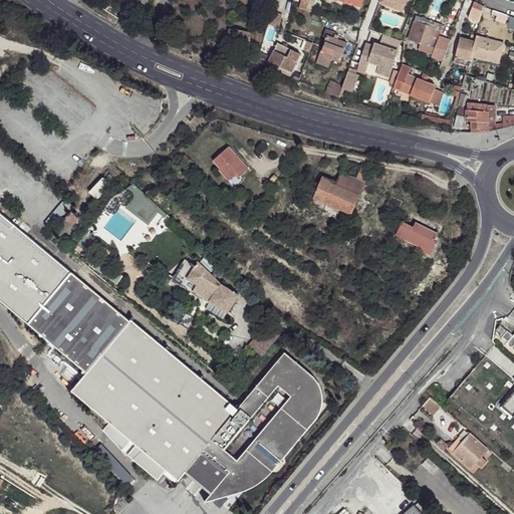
[(150,0),(137,0),(135,12),(148,14),(150,0)]
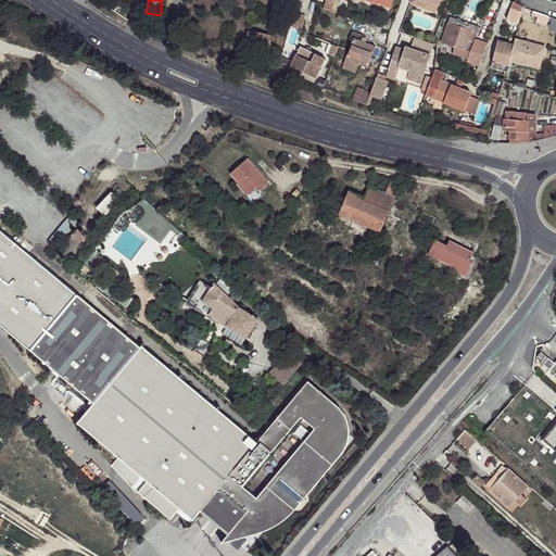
[(326,0),(324,9),(337,13),(340,0),(326,0)]
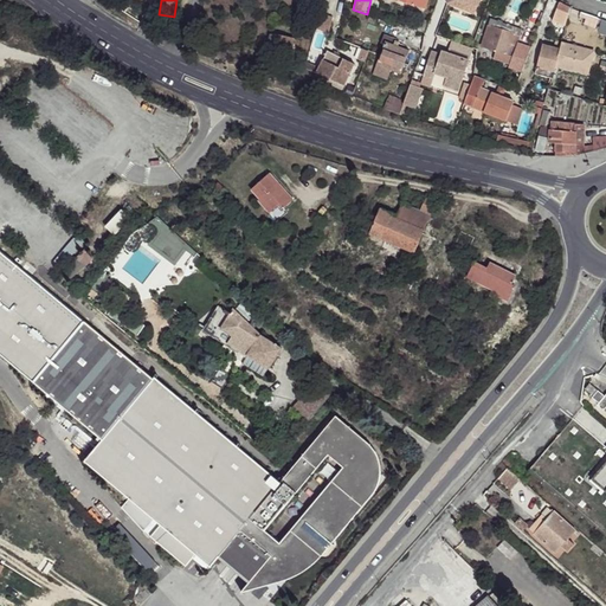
[(479,0),(447,0),(447,4),(475,14),(479,0)]
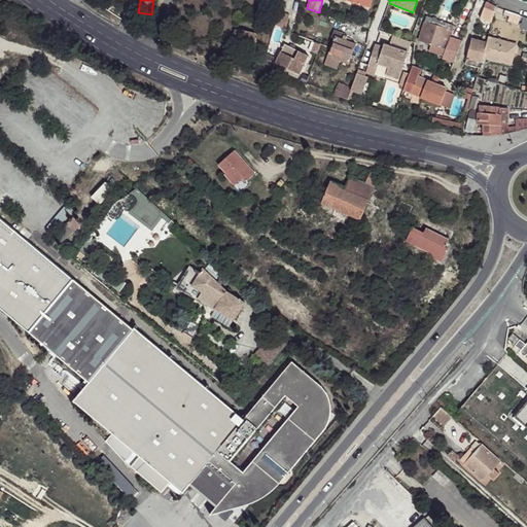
[(289,14),(282,12),(285,3),(281,2),(275,25),(285,30),(289,14)]
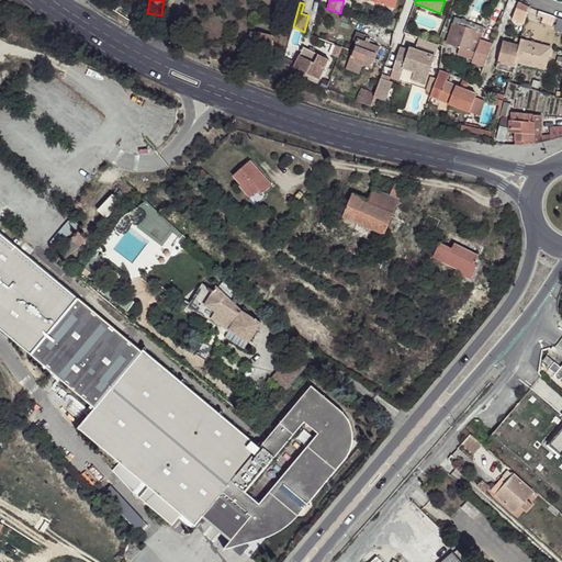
[(529,7),(518,2),(512,20),(524,24),(529,7)]
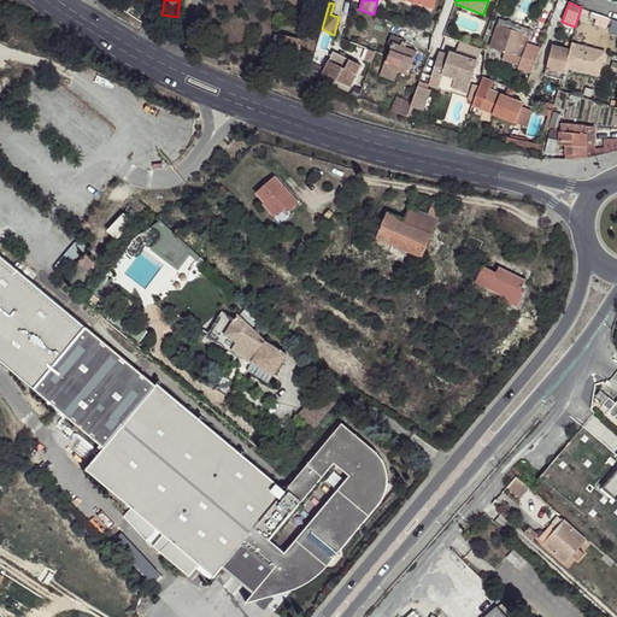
[(532,30),(499,19),(498,24),(529,36),(532,30)]
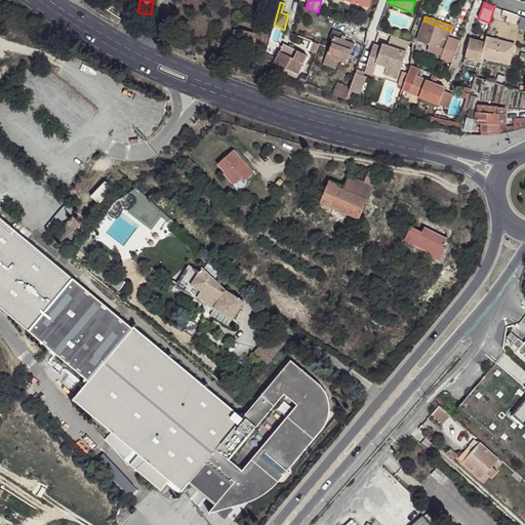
[(450,31),(423,21),(416,39),(430,44),(444,49),(442,55),(441,59),(452,64),(460,42),(448,38),(450,31)]
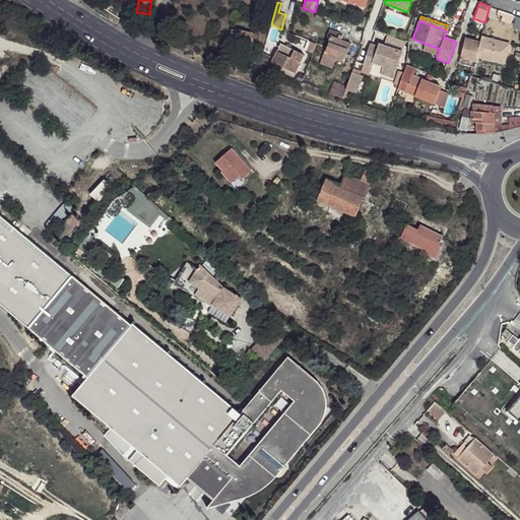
[(231,39),(250,44),(252,34),(233,29),(231,39)]
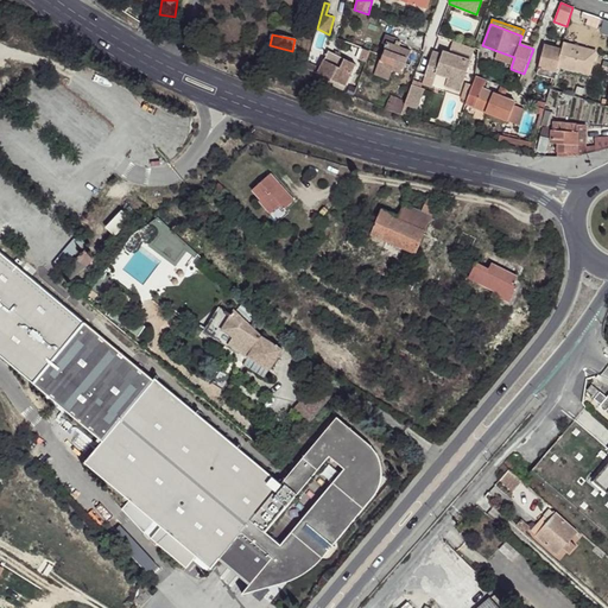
[(403,74),(404,70),(411,51),(396,45),(398,39),(385,35),(382,43),(386,45),(378,64),(393,70),(403,74)]
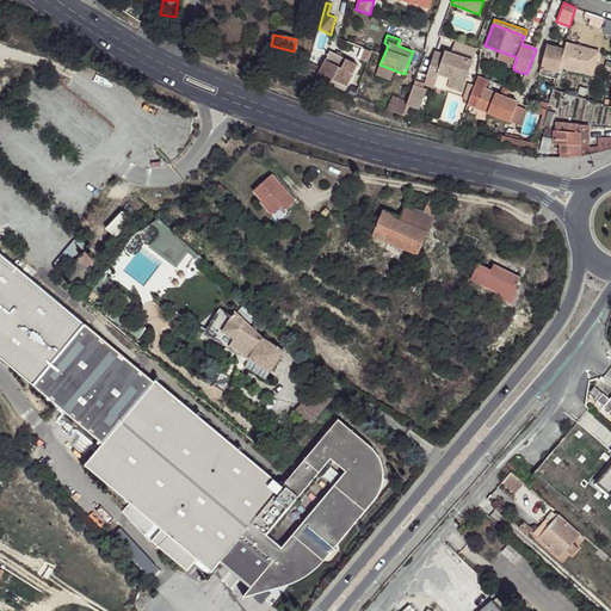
[(477,50),(456,42),(451,54),(473,61),(477,50)]
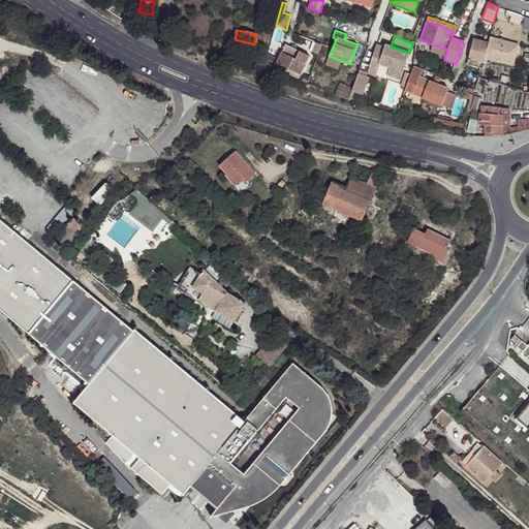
[(519,44),(490,36),(488,42),(484,57),(514,65),(519,44)]
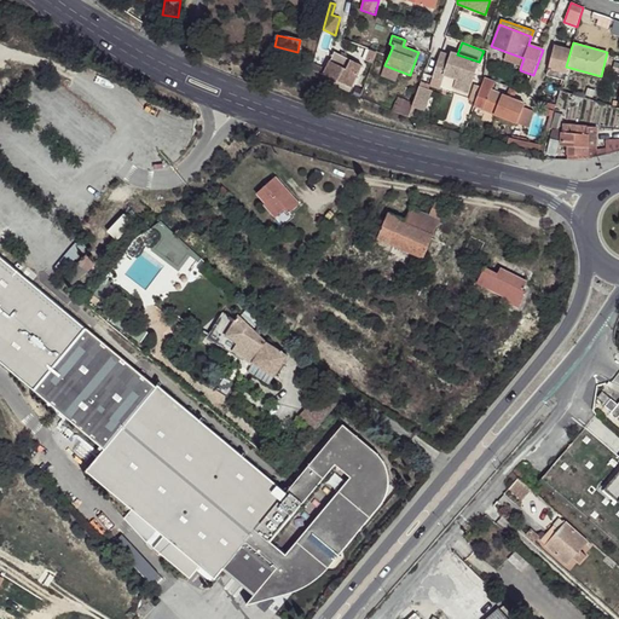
[(249,45),(248,52),(261,56),(264,50),(249,45)]
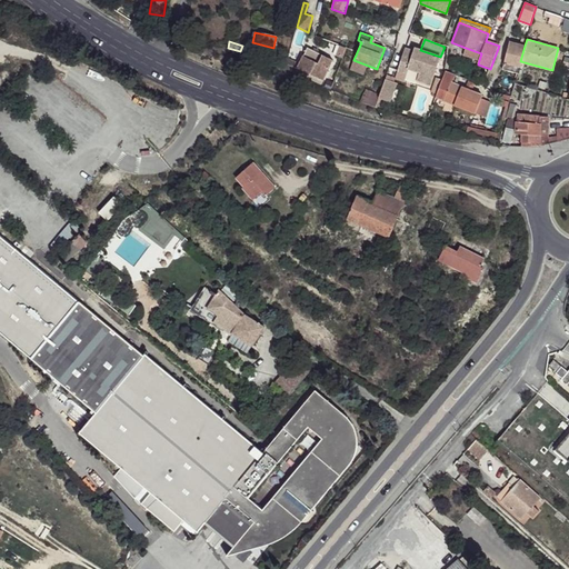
[(520,61),(525,46),(510,41),(502,69),(517,73),(520,61)]
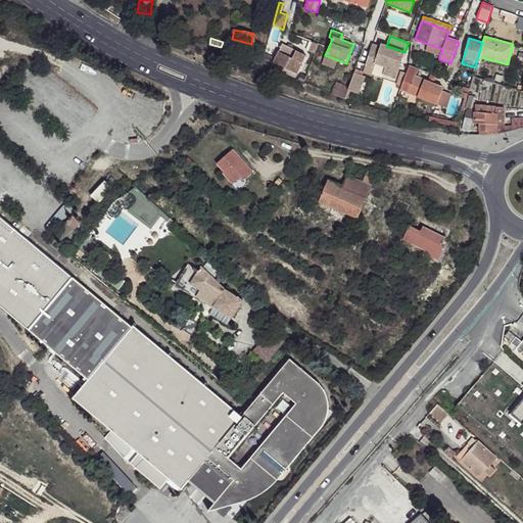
[(308,51),(315,53),(318,44),(312,42),(308,51)]
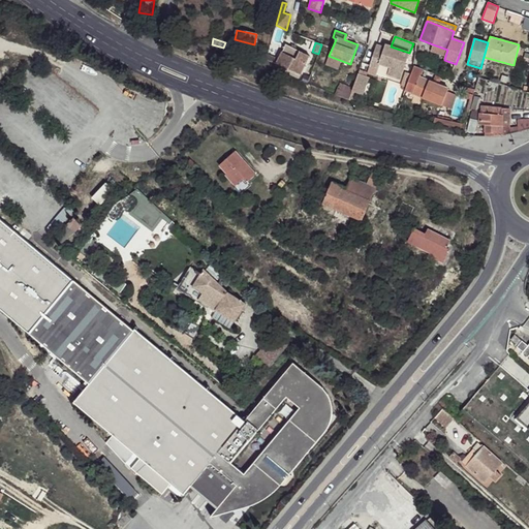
[(267,57),(265,63),(274,68),(275,67),(299,78),(310,56),(286,44),(278,59),(268,55),(267,57)]
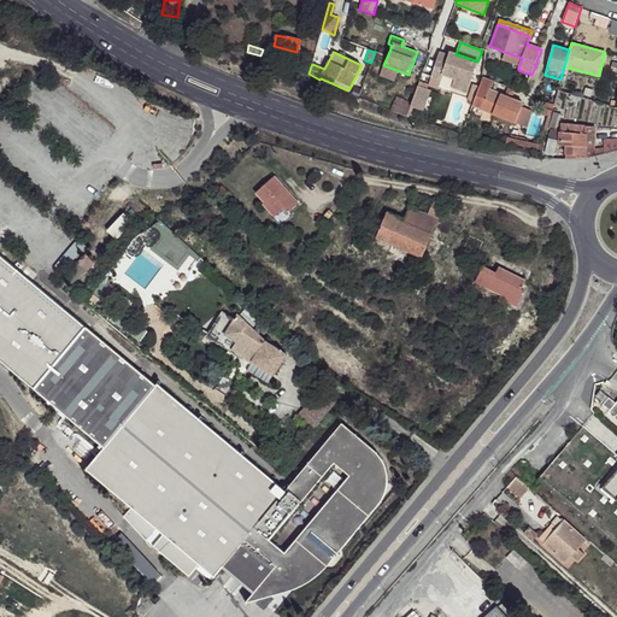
[(456,54),(450,52),(448,56),(439,53),(432,76),(441,80),(442,75),(454,78),(452,87),(468,93),(477,62),(456,54)]
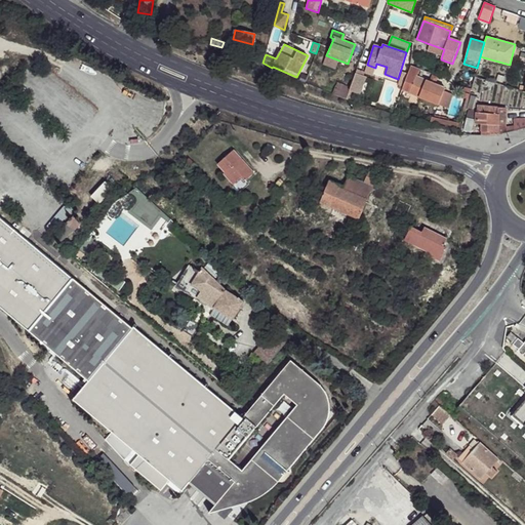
[(442,55),(444,49),(430,44),(428,50),(442,55)]
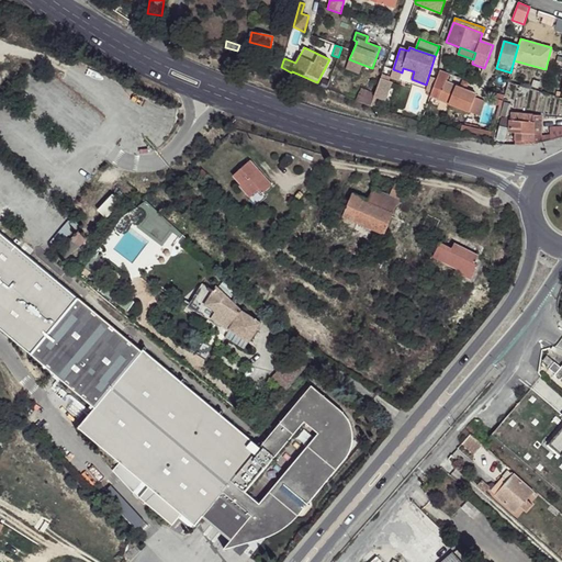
[(363,65),(349,59),(346,68),(360,74),(363,65)]
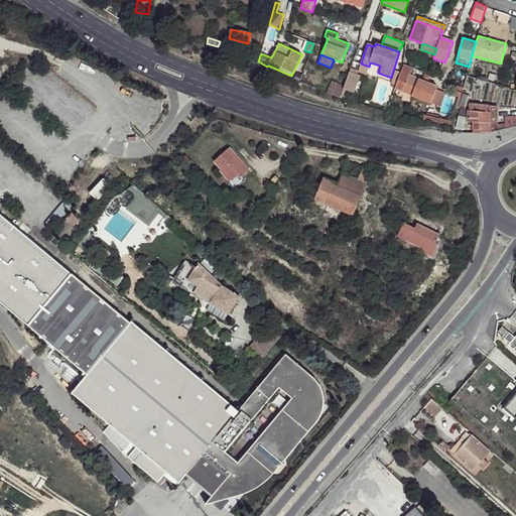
[(369,67),(361,63),(358,71),(366,74),(369,67)]
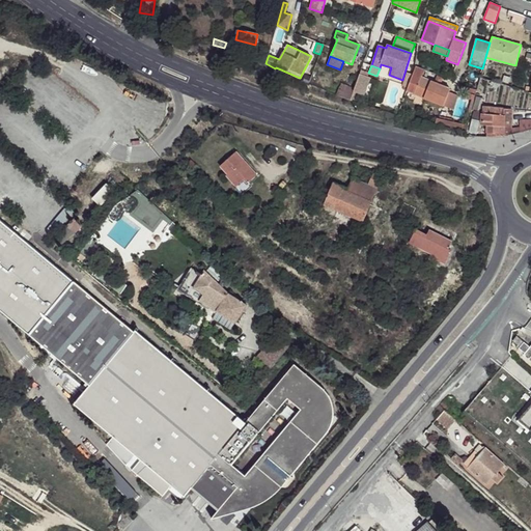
[(407,91),(444,106),(449,92),(450,88),(422,77),(425,71),(415,66),(413,75),(408,87),(407,91)]
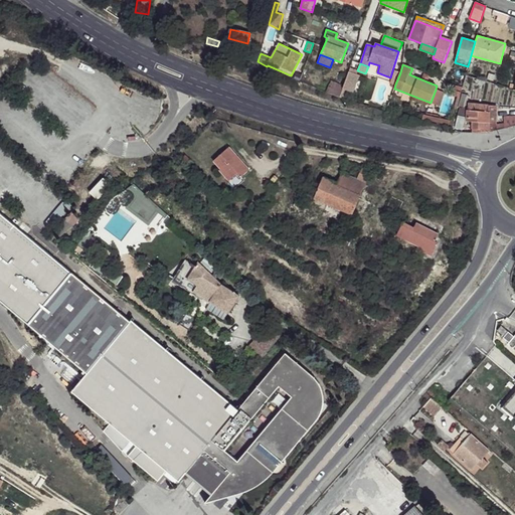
[(400,72),(395,70),(390,82),(395,84),(400,72)]
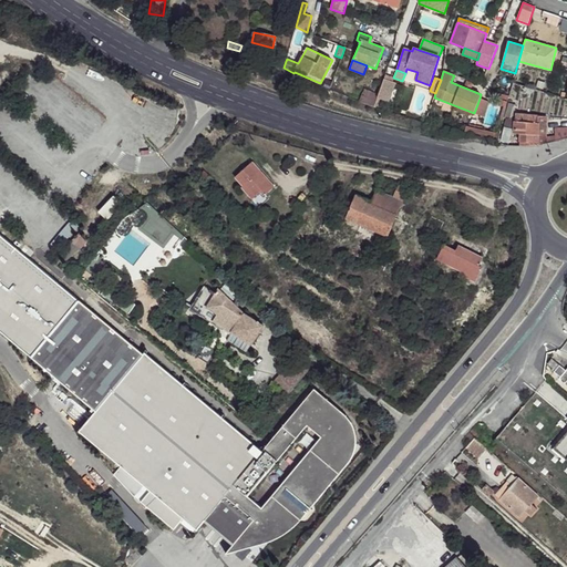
[(392,82),(384,79),(379,93),(373,107),(380,109),(383,100),(390,102),(397,83),(392,82)]
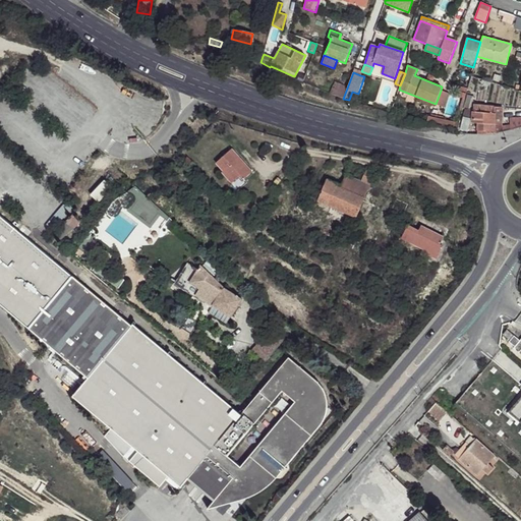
[(339,82),(335,81),(331,94),(335,95),(339,82)]
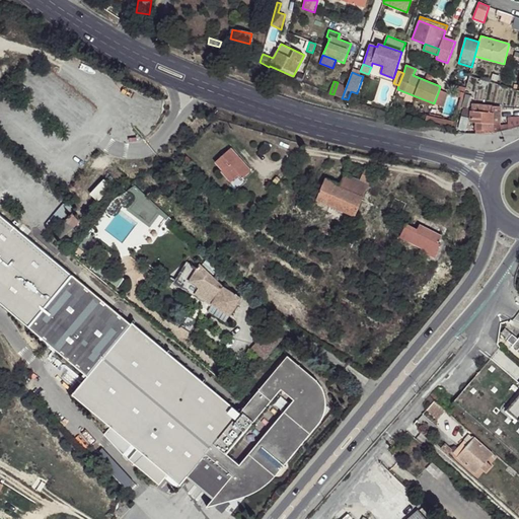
[(347,85),(338,82),(334,94),(342,98),(347,85)]
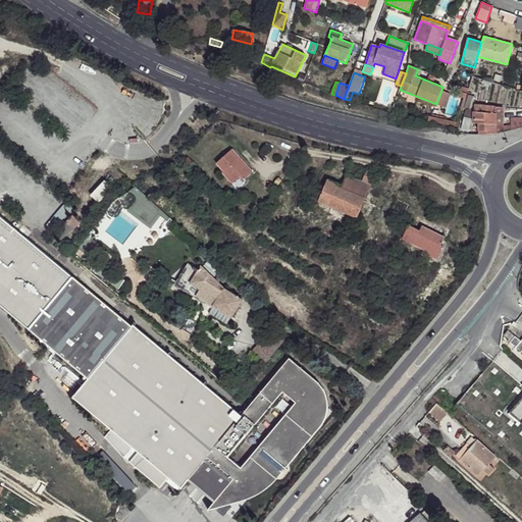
[(450,94),(441,91),(436,104),(445,108),(450,94)]
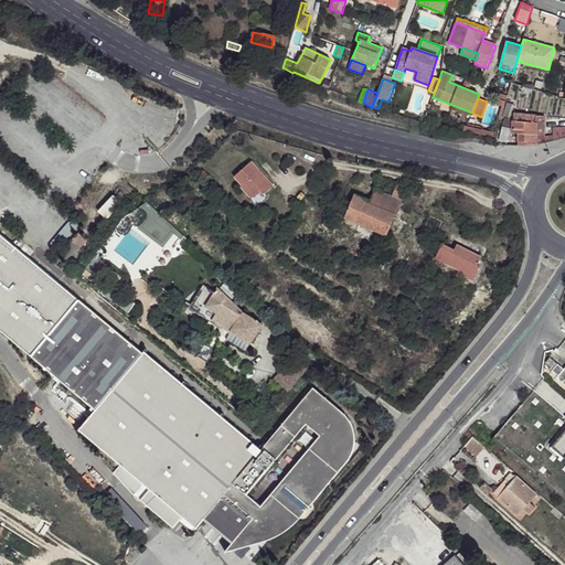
[(536,145),(536,116),(514,114),(512,132),(519,132),(518,142),(531,145),(536,145)]
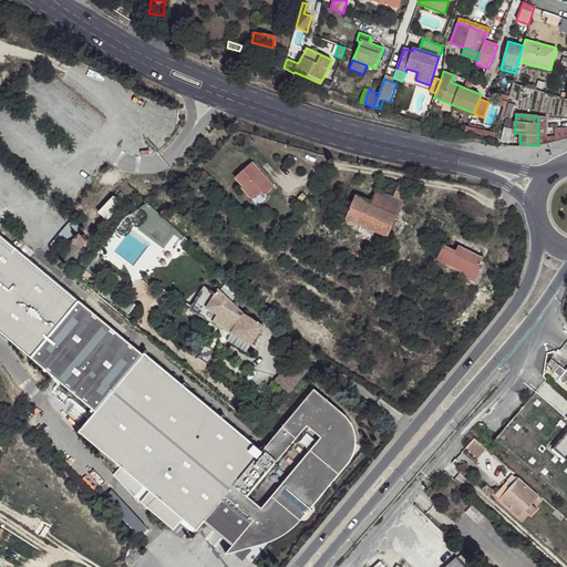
[(505,126),(512,129),(514,120),(506,119),(505,126)]
